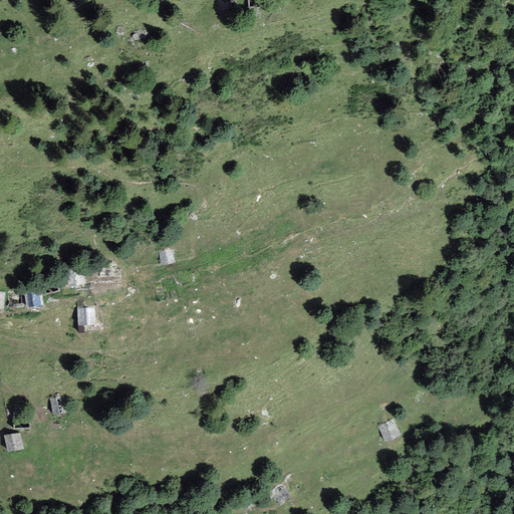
[(170,249),(159,251),(161,265),(172,264),(170,249)]
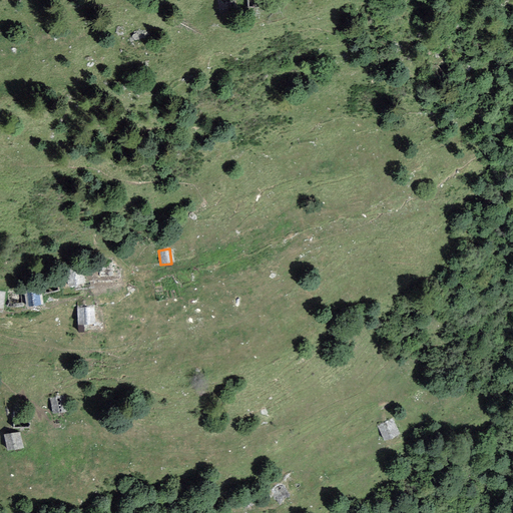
[(69,288),(85,284),(82,267),(65,270),(69,288)]
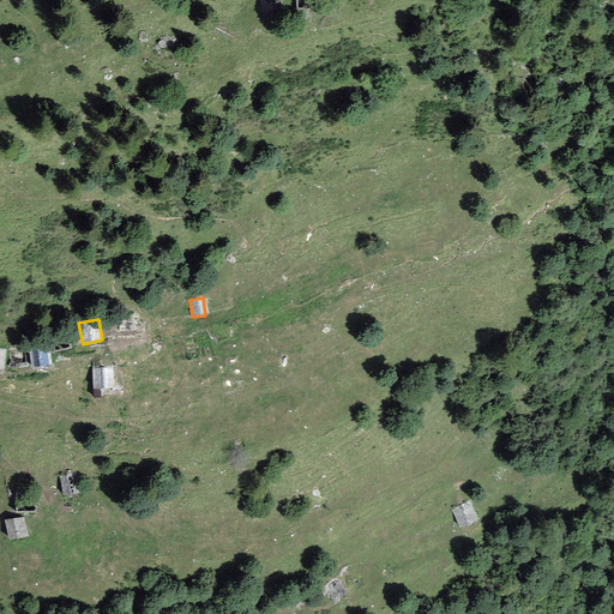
[(49,366),(47,347),(31,349),(34,367),(49,366)]
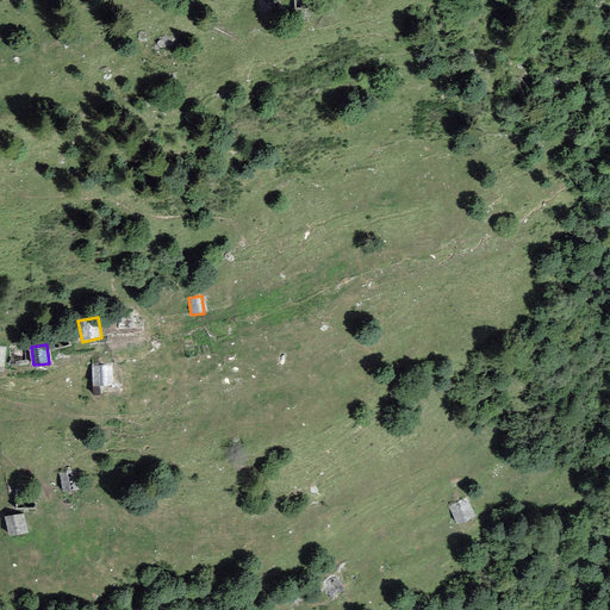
[(113,386),(111,365),(91,366),(93,387),(99,387),(113,386)]
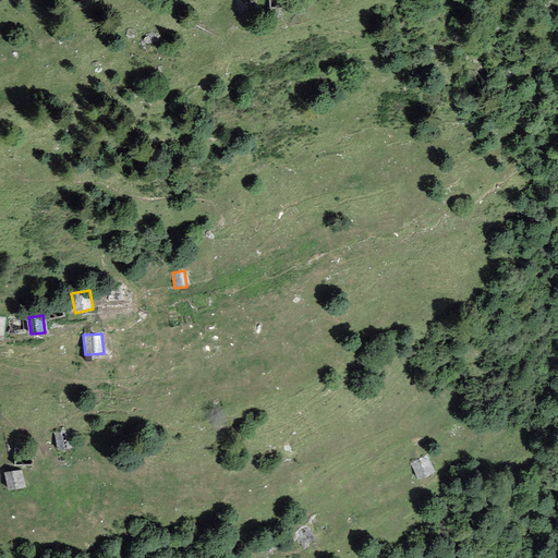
[(58,450),(72,448),(71,432),(55,434),(58,450)]
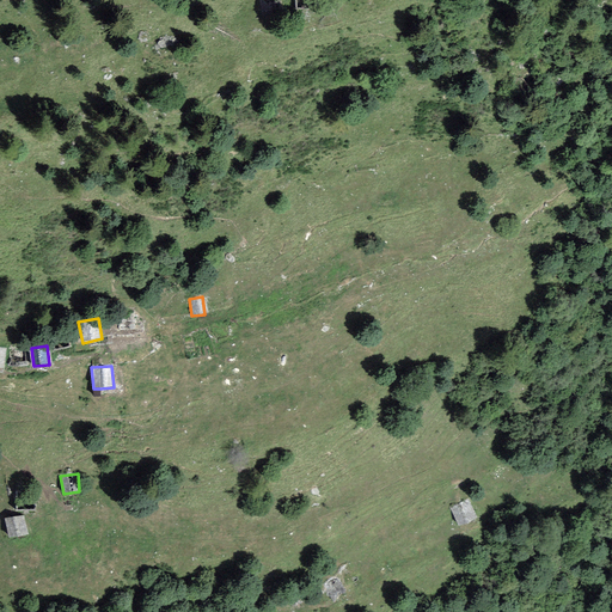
[(477,518),(467,500),(450,509),(459,527),(477,518)]
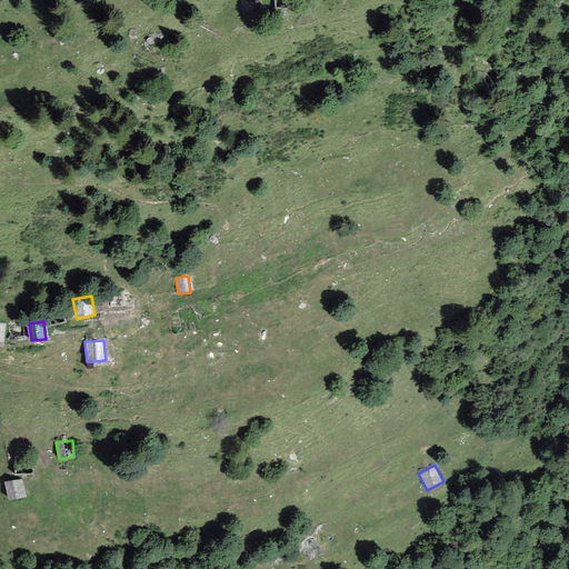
[(27,497),(22,479),(3,482),(9,500),(27,497)]
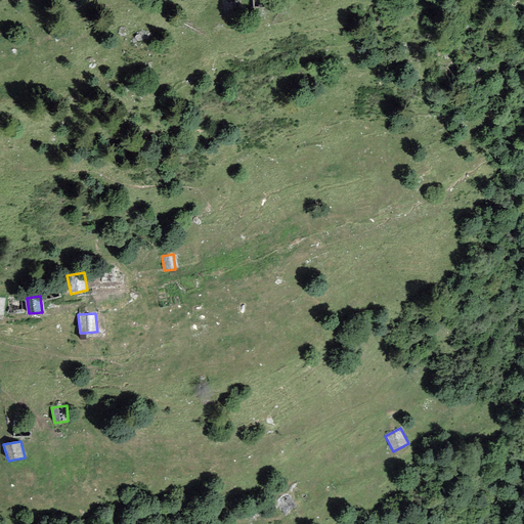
[(297,507),(287,493),(275,501),(285,515),(297,507)]
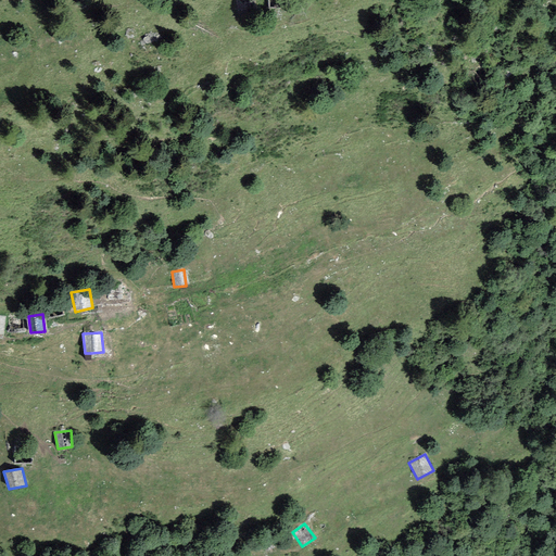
[(275,546),(269,534),(261,539),(266,551),(275,546)]
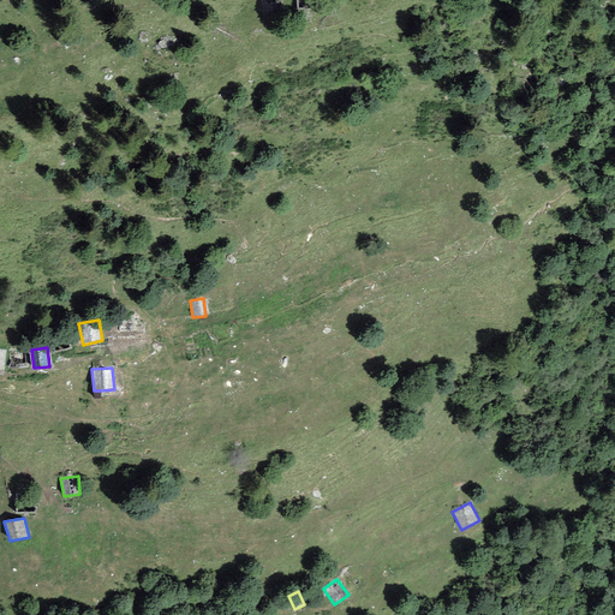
All buildings are outlined.
